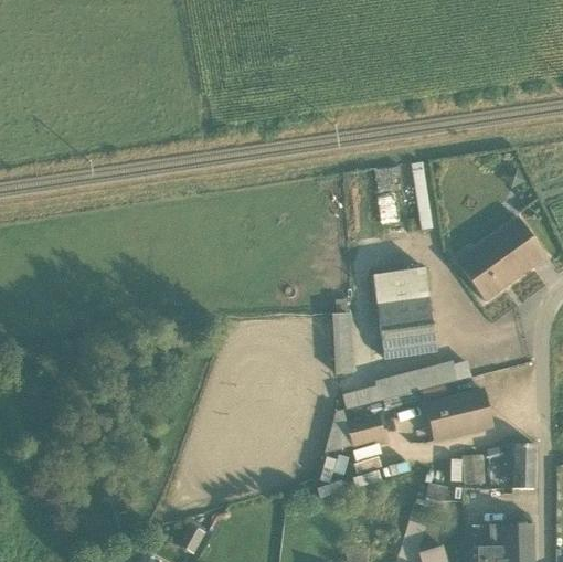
[(423,161),(411,163),(421,229),(433,228),(423,161)]
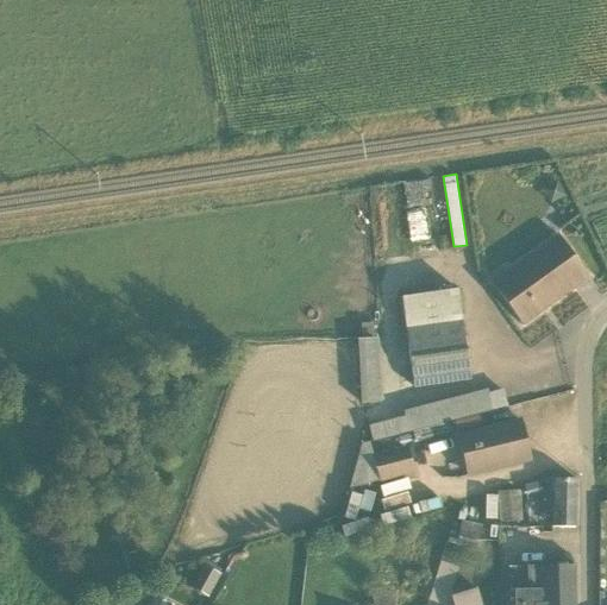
[(407,177),(410,229),(430,229),(427,177),(407,177)]
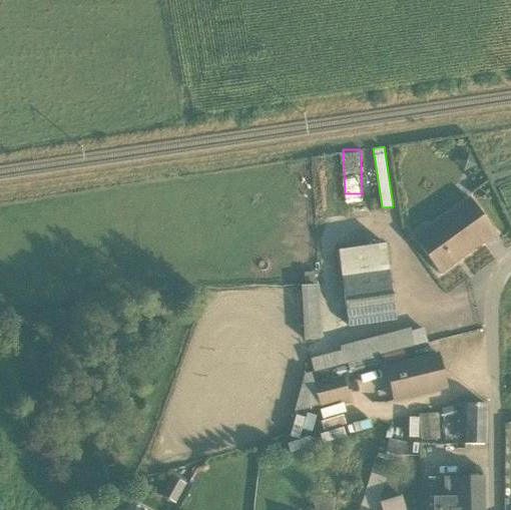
[(471,195),(415,236),(441,272),(497,231),(471,195)]
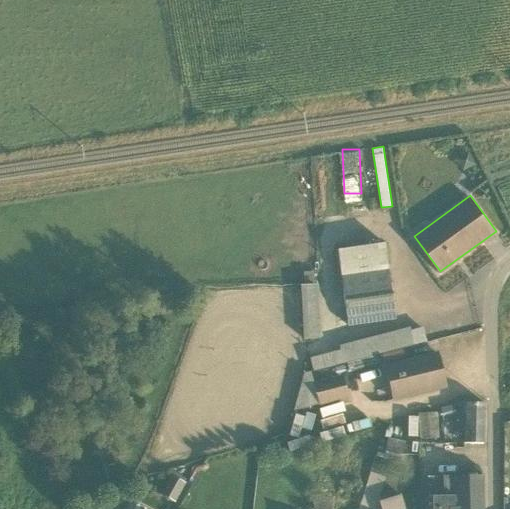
[(338,248),(342,278),(389,271),(385,242),(338,248)]
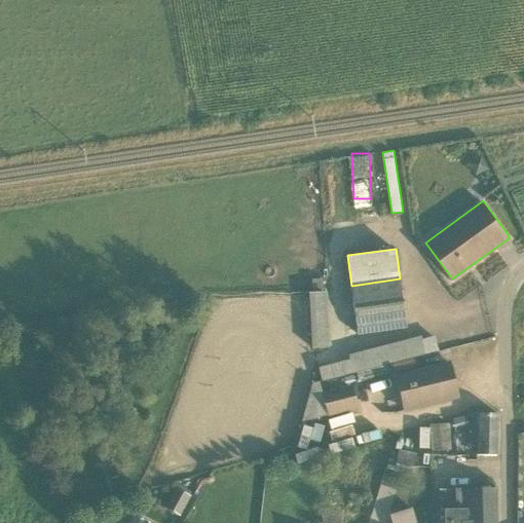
[(400,278),(351,286),(359,334),(407,327),(400,278)]
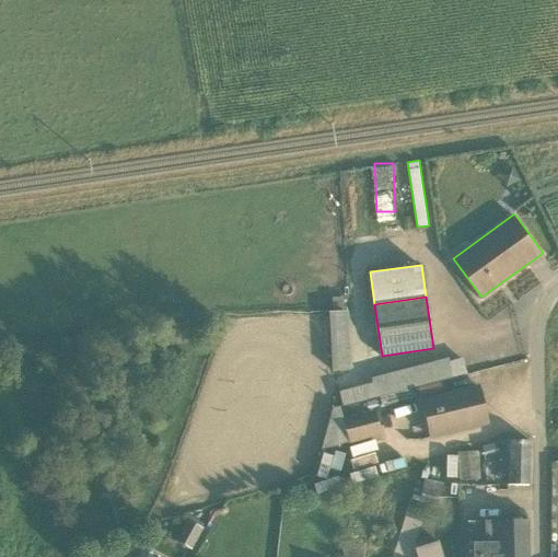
[(348,309),(329,310),(333,370),(351,369),(348,309)]
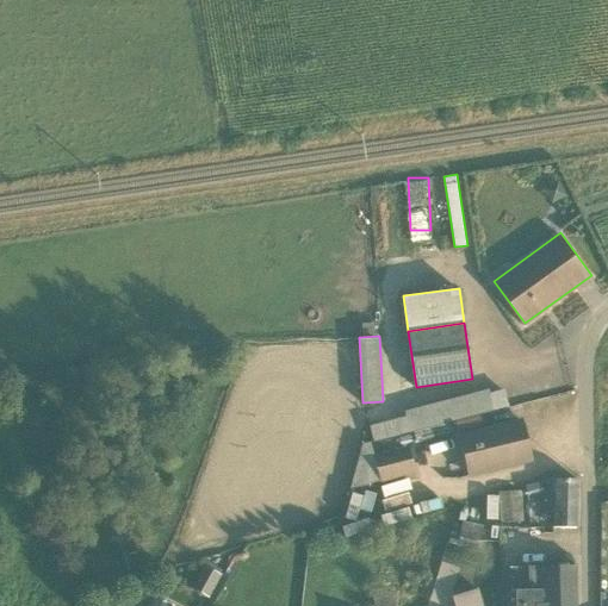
[(489,387),(404,408),(405,414),(368,424),(373,441),(509,405),(504,388),(491,393),(489,387)]
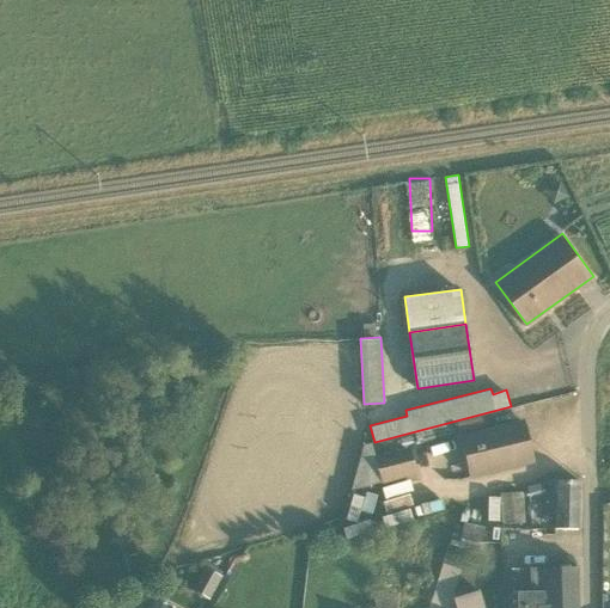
[(459,435),(469,476),(534,460),(524,421),(486,429),(482,415),(458,421),(462,435),(459,435)]
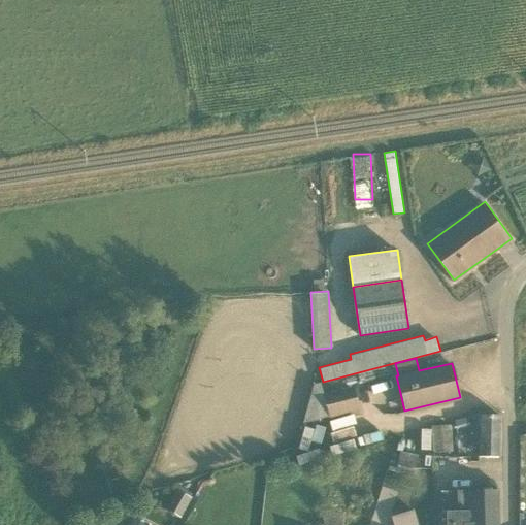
[(330,415),(331,418),(361,409),(354,385),(325,394),(321,382),(314,385),(304,422),(330,415)]
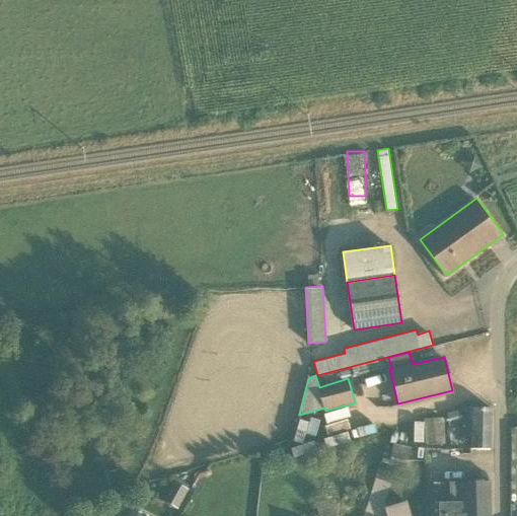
[(490,447),(492,407),(474,406),(460,409),(459,418),(463,418),(462,435),(472,436),(472,447),(490,447)]
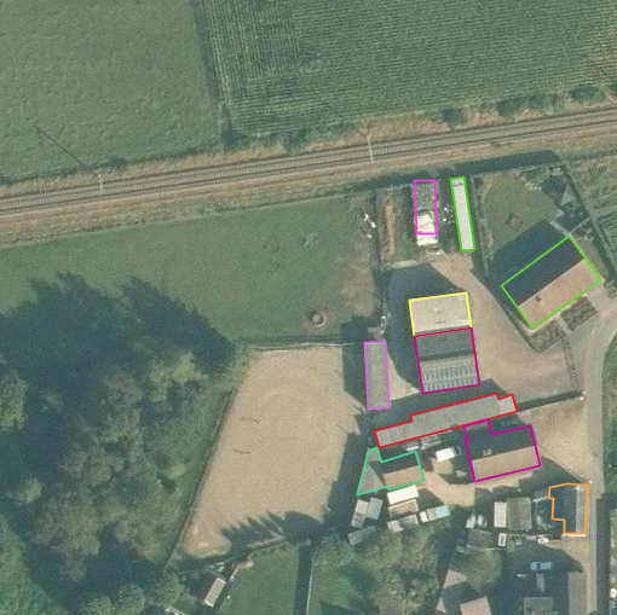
[(531,527),(530,497),(507,497),(508,528),(531,527)]
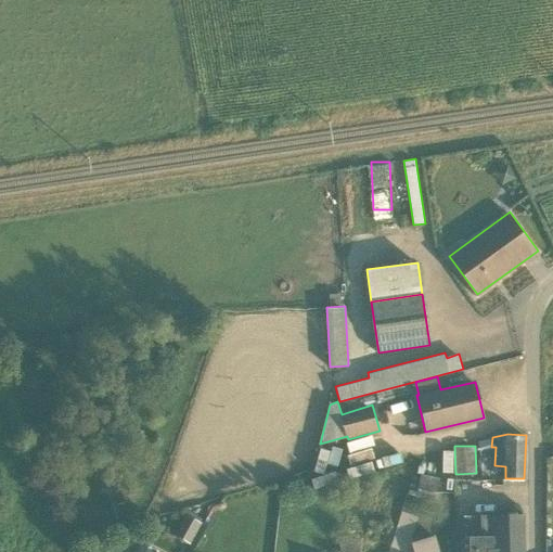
[(440,477),(414,472),(404,510),(415,513),(420,496),(435,500),(440,477)]
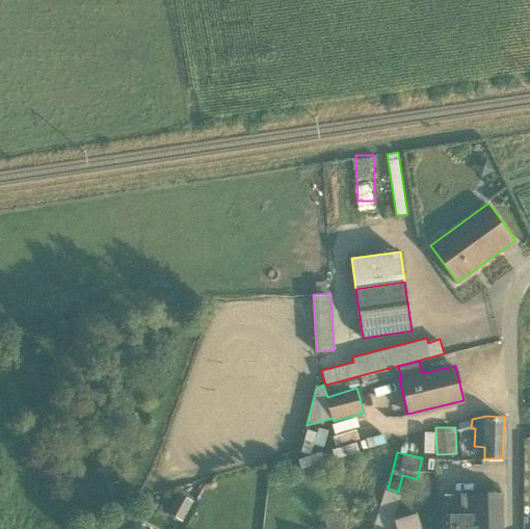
[(460,465),(439,466),(440,477),(461,477),(460,465)]
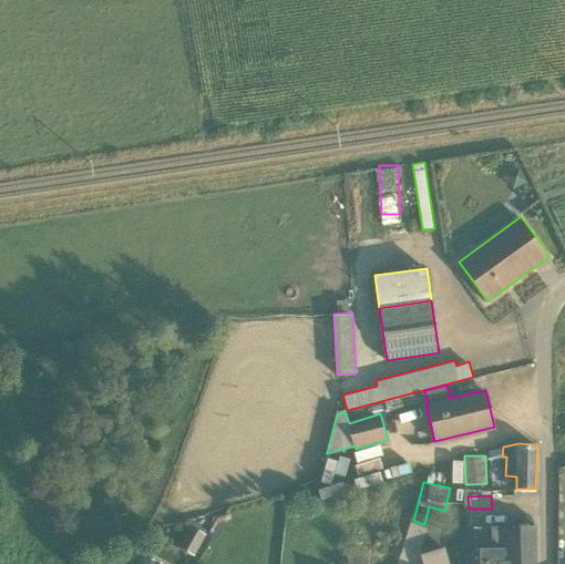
[(535,563),(534,524),(531,514),(515,515),(512,526),(478,527),(478,563),(535,563)]
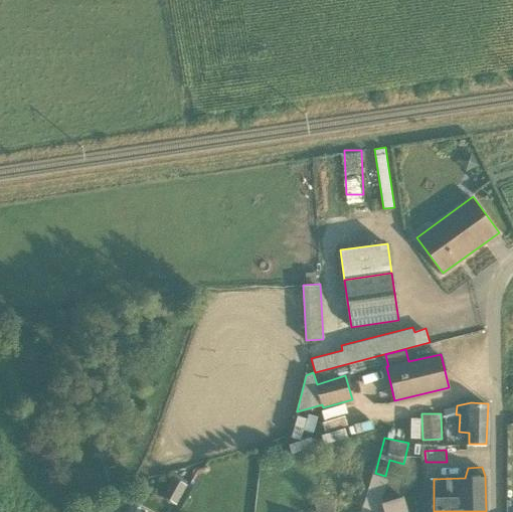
[(173,477),(162,496),(176,504),(174,508),(178,511),(191,487),(185,483),(187,480),(177,474),(175,478),(173,477)]
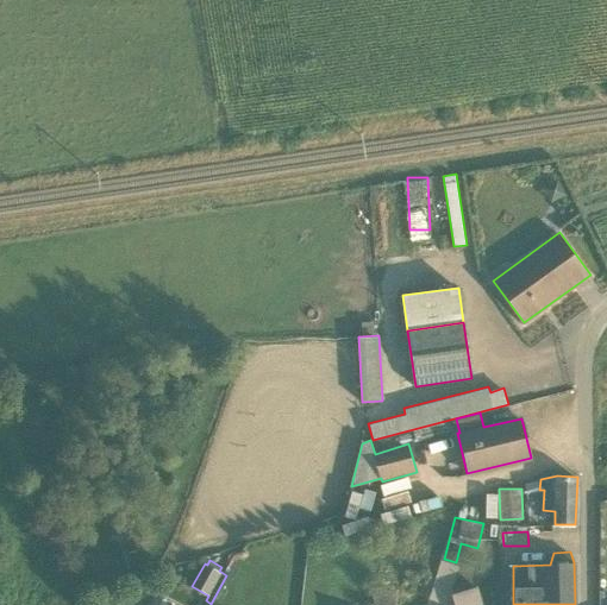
[(482,604),(476,585),(451,592),(455,604),(482,604)]
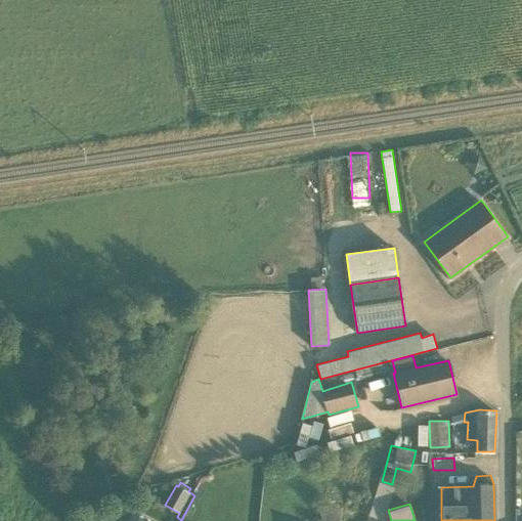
[(313,520),(313,517),(300,520),(299,520),(339,520),(336,507),(319,512),(321,520),(313,520)]
